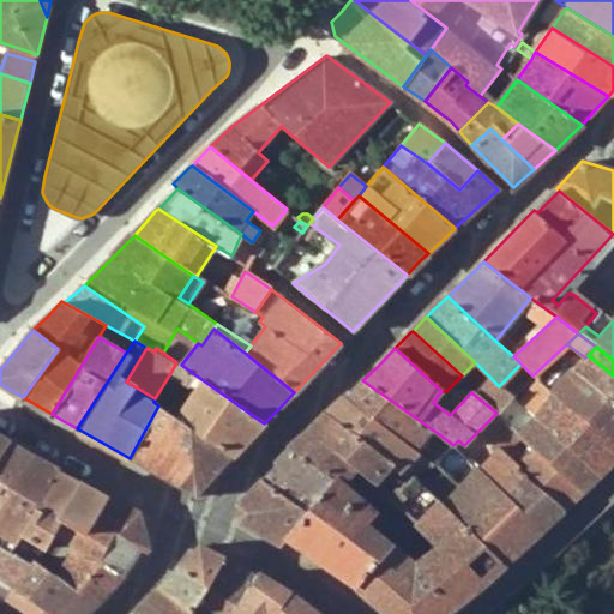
[(585,357),(575,369),(613,402),(613,375),(588,355),(585,357)]
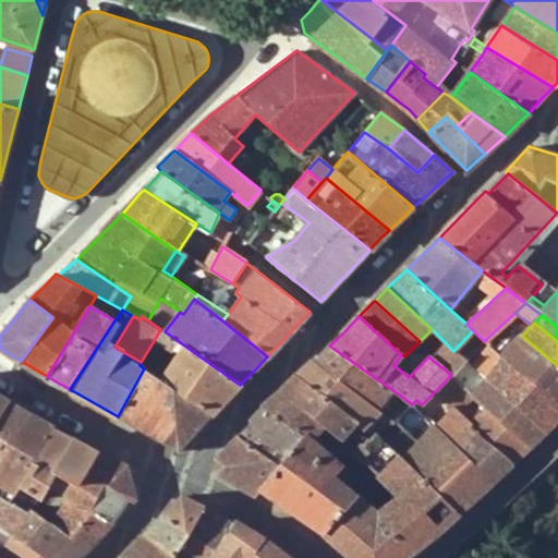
[(165,331),(160,329),(155,339),(173,352),(178,351),(161,379),(213,414),(227,398),(240,385),(165,331)]
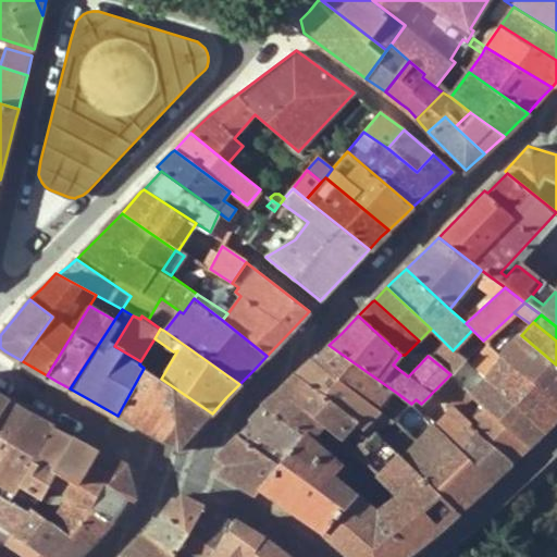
[(494,350),(502,357),(521,335),(514,329),(494,350)]
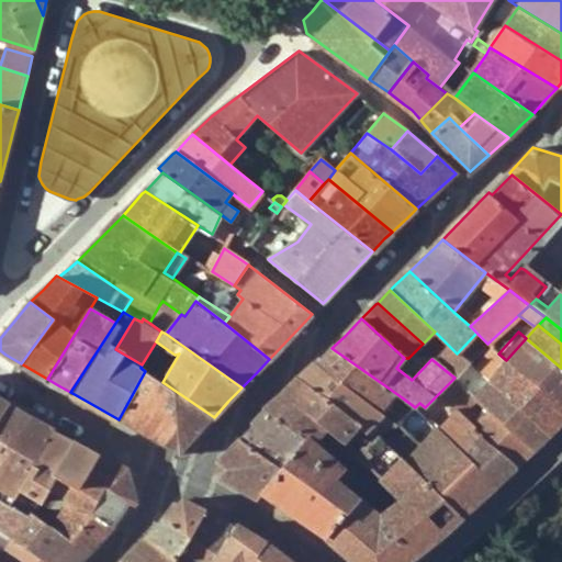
[(561,368),(526,338),(506,360),(561,404),(561,368)]
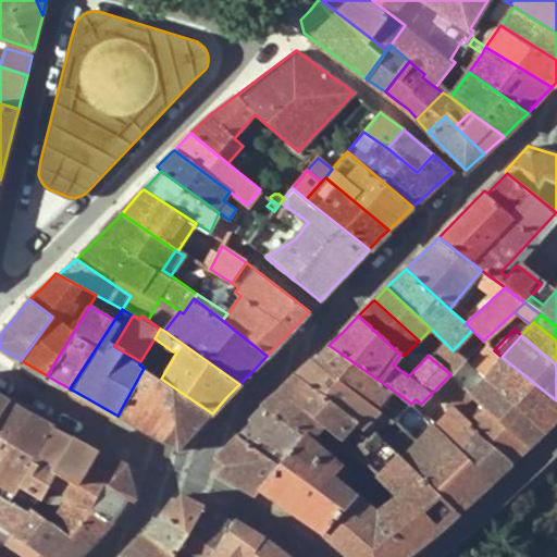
[(313,361),(375,407),(382,401),(390,406),(398,394),(329,345),(318,356),(313,361)]
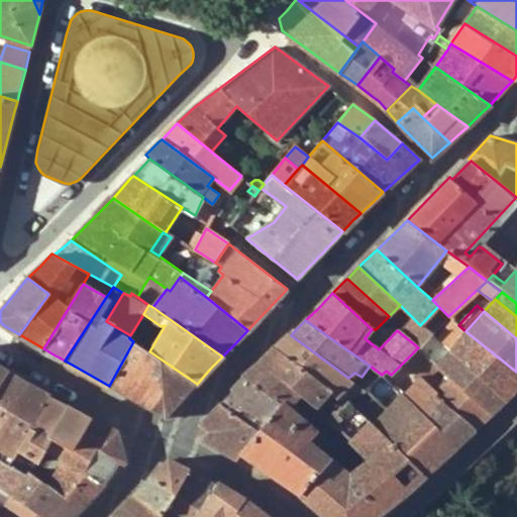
[(515,390),(516,387),(516,372),(466,331),(450,353),(504,401),(515,390)]
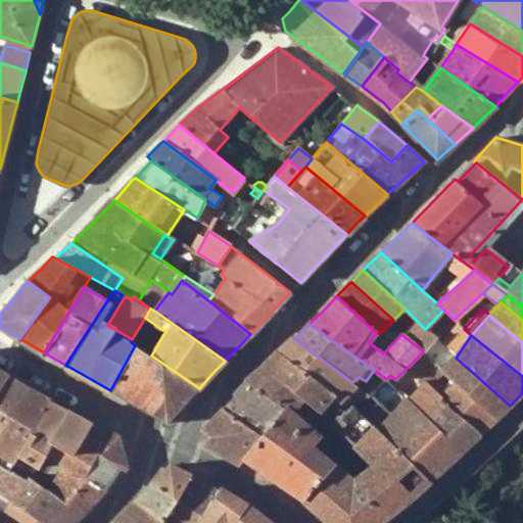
[(336,393),(344,399),(358,385),(352,382),(294,339),(292,337),(282,348),(278,352),(336,393)]
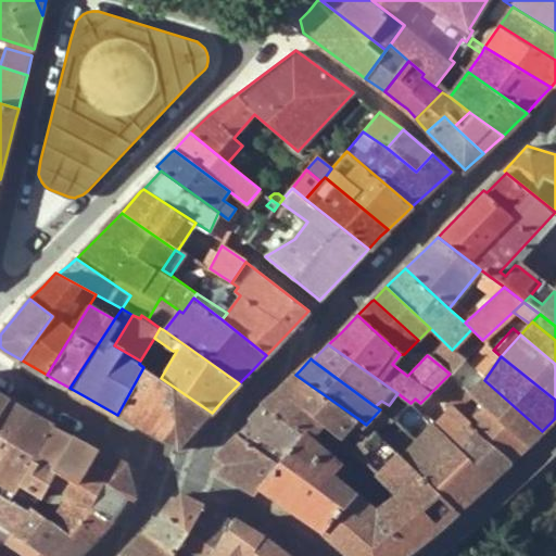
[(161,378),(143,367),(117,415),(136,426),(177,450),(212,413),(161,378)]
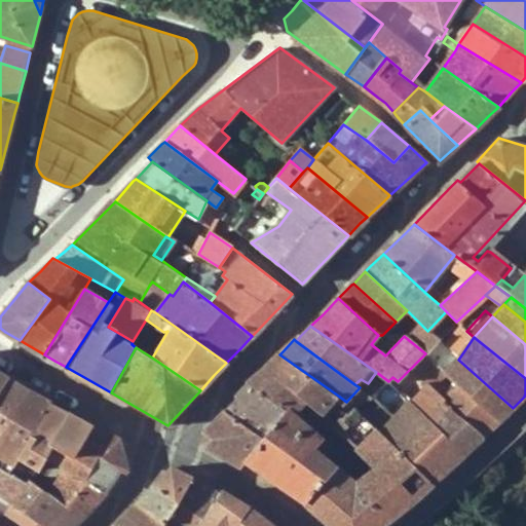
[(305,402),(322,414),(338,396),(279,354),(270,365),(266,369),(305,402)]
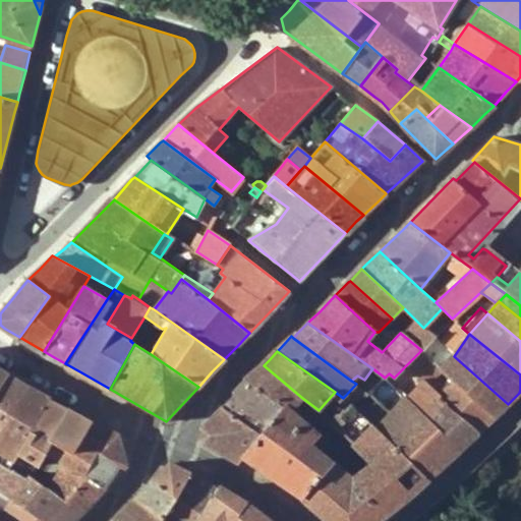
[(508,404),(454,356),(441,370),(454,384),(494,418),(500,411),(508,404)]
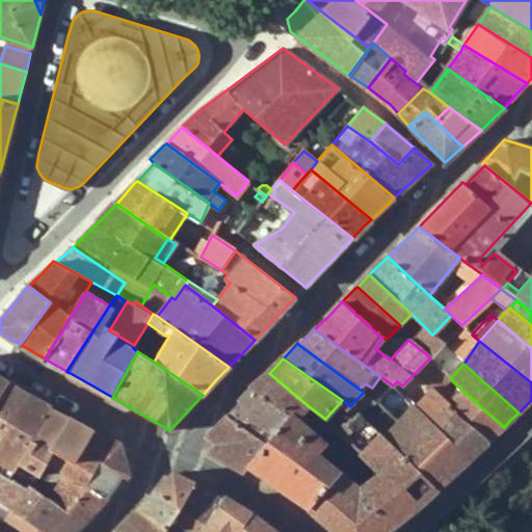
[(247,467),(310,509),(342,475),(317,456),(326,445),(297,420),(309,406),(269,373),(253,390),(288,416),(275,430),(266,444),(247,467)]
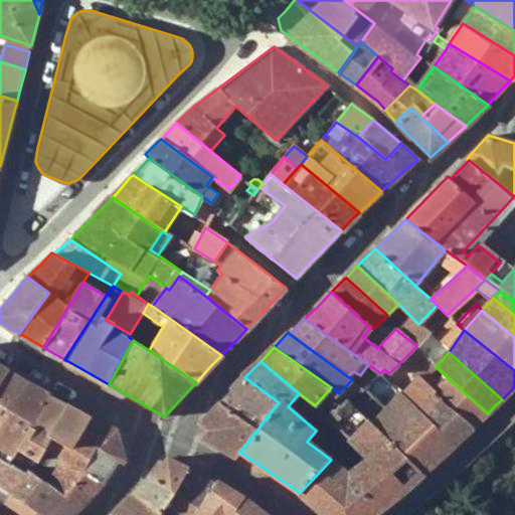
[(0,383),(9,369),(0,363),(0,383)]
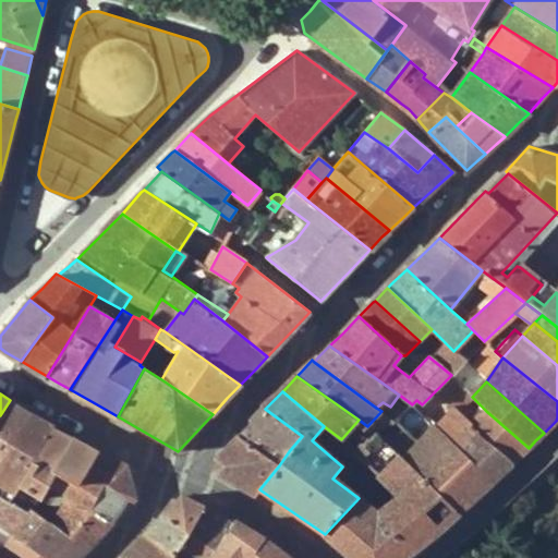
[(0,465),(32,414),(21,408),(10,400),(0,415),(0,465)]
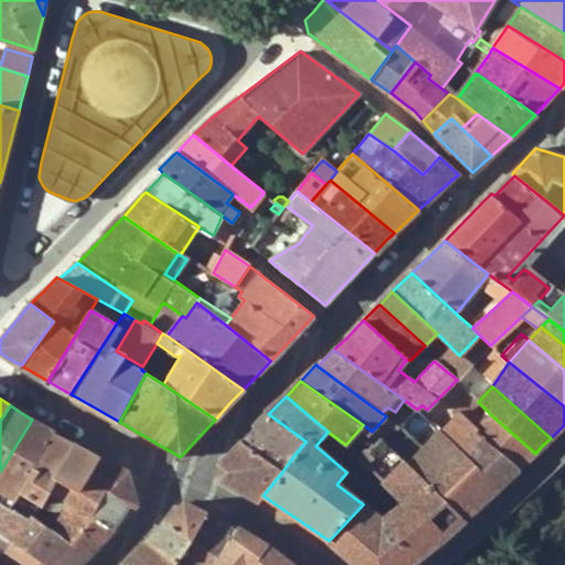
[(418,409),(417,409),(413,406),(395,423),(400,427),(418,409)]
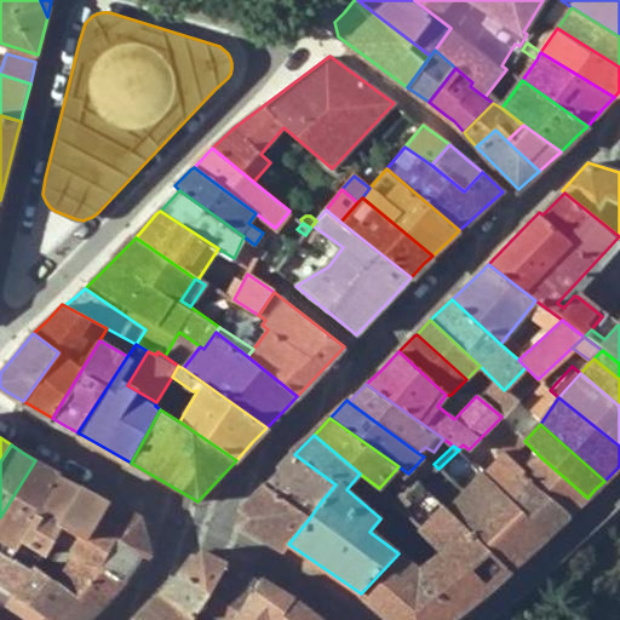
[(463,493),(448,510),(511,570),(530,552),(547,535),(483,472),(459,449),(438,469),(463,493)]
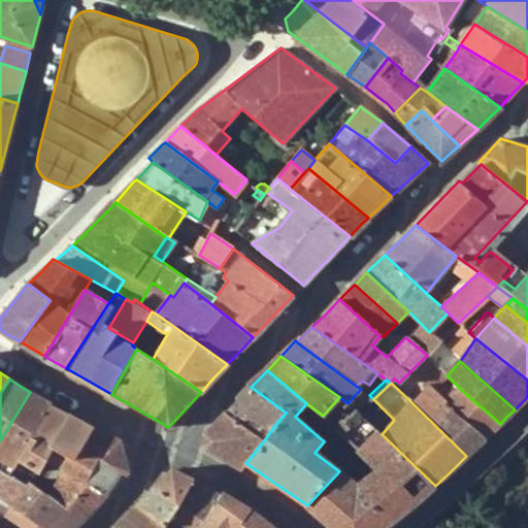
[(447,401),(429,385),(411,402),(466,456),(474,448),(486,437),(447,401)]
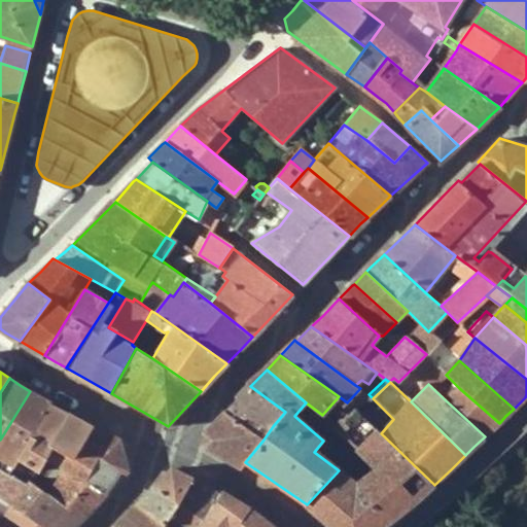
[(239,399),(273,426),(285,412),(250,386),(246,389),(238,397),(239,399)]
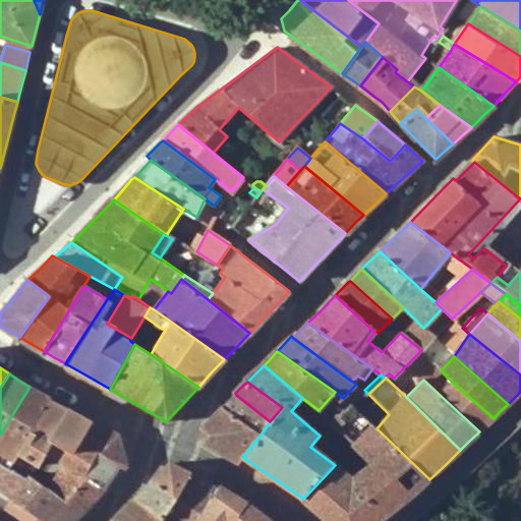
[(484,425),(494,418),(454,384),(441,396),(479,431),(484,425)]
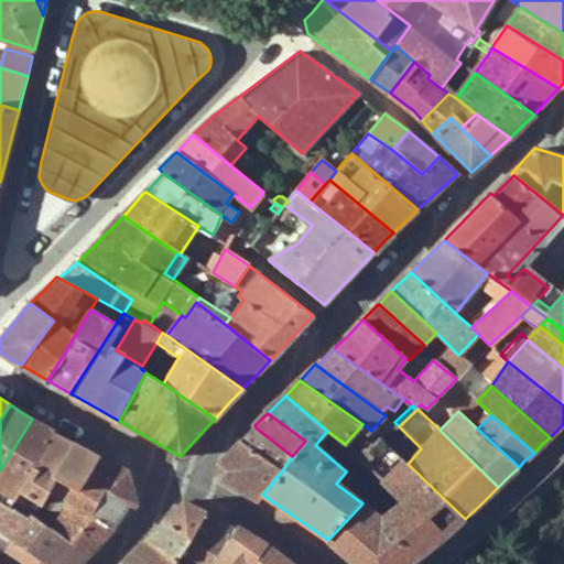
[(0,470),(0,489),(15,499),(54,431),(43,424),(32,419),(0,470)]
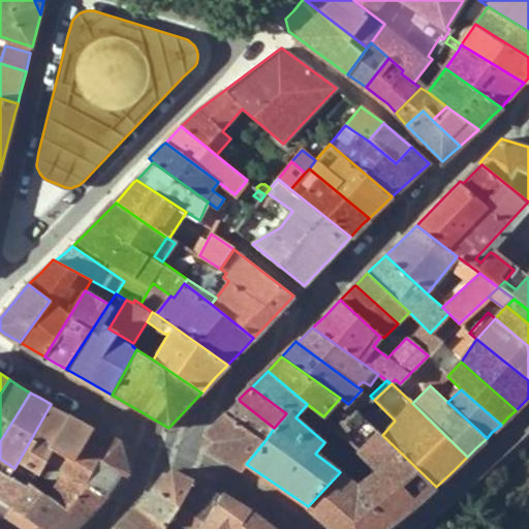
[(265,441),(274,428),(240,401),(234,407),(227,413),(265,441)]
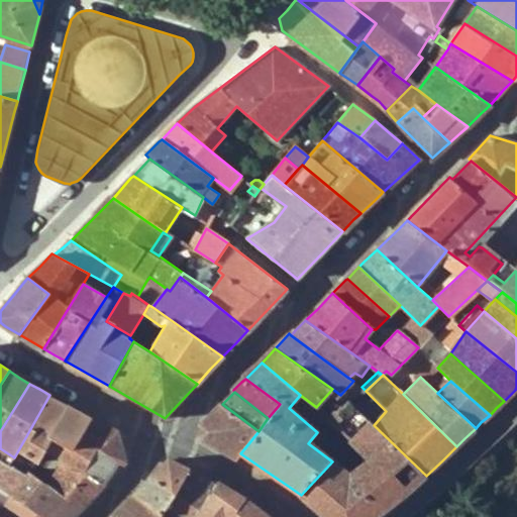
[(38,459),(43,450),(69,406),(59,401),(49,395),(14,457),(9,467),(28,478),(31,473),(38,459)]
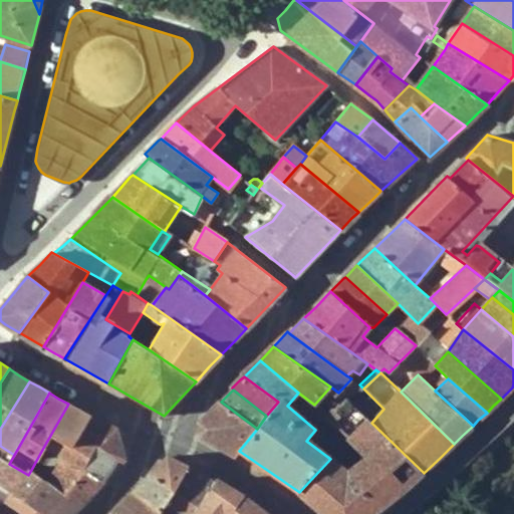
[(335,422),(369,458),(348,473),(330,459),(299,492),(323,513),(374,513),(400,495),(412,485),(424,473),(371,423),(345,398),(332,412),(339,418),(335,422)]
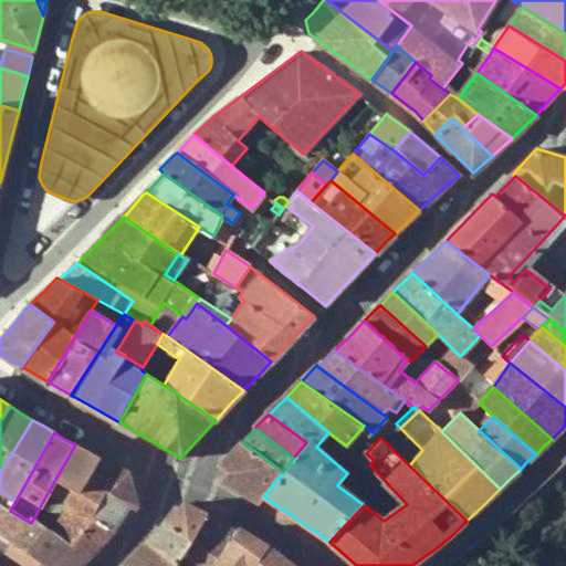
[(263,496),(283,472),(243,442),(234,451),(219,467),(219,480),(260,501),(263,496)]
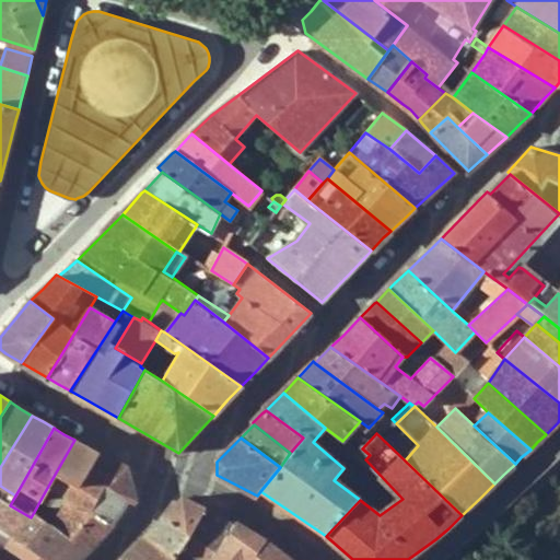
[(86,446),(74,440),(47,488),(70,500),(100,453),(86,446)]
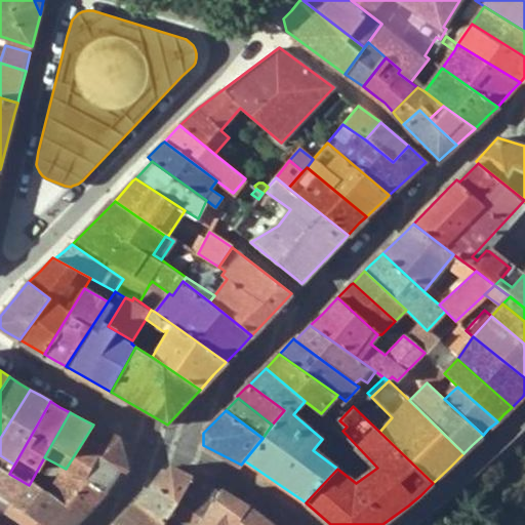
[(66,469),(57,482),(55,485),(72,498),(88,480),(106,490),(126,469),(120,438),(107,431),(93,425),(66,469)]
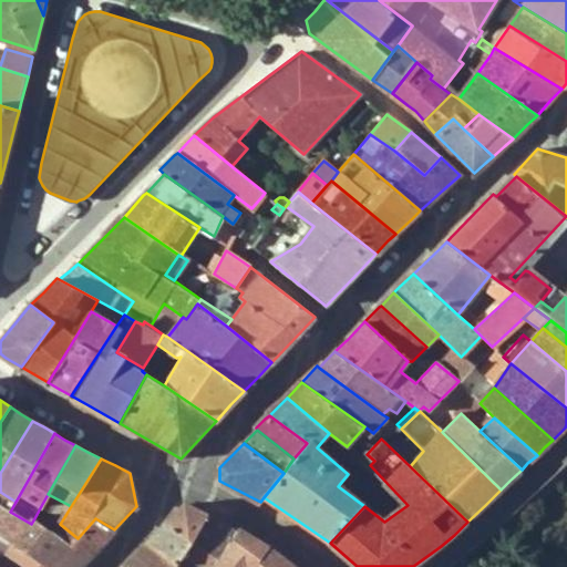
[(164,523),(189,540),(174,563),(179,566),(205,566),(235,532),(183,503),(174,513),(164,523)]
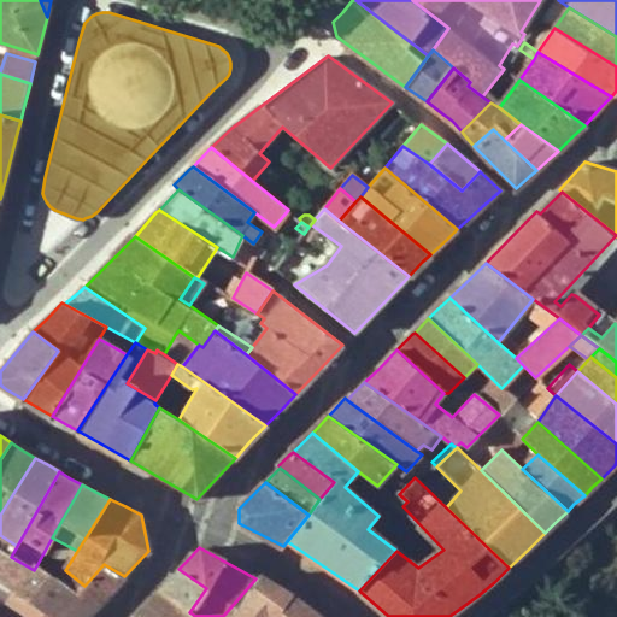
[(65,570),(68,566),(46,548),(37,564),(97,606),(124,576),(104,564),(84,586),(65,570)]
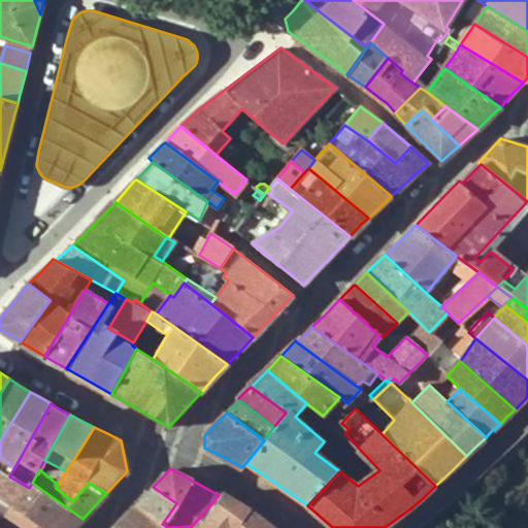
[(44,527),(74,527),(83,519),(32,483),(29,488),(9,476),(0,471),(0,497),(24,514),(44,527)]
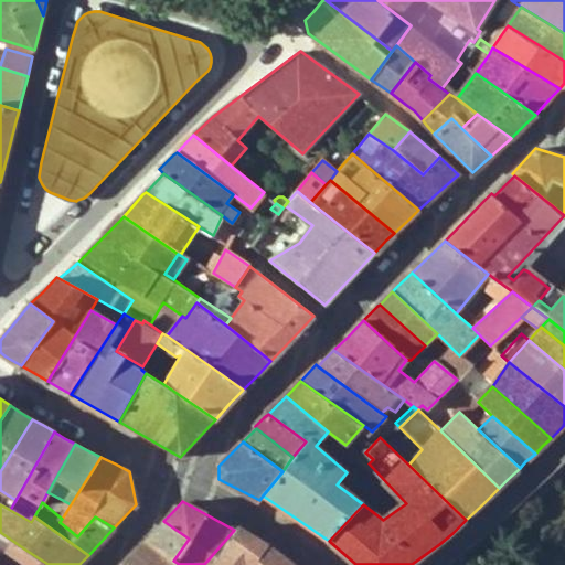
[(147,540),(173,561),(189,539),(163,521),(156,530),(147,540)]
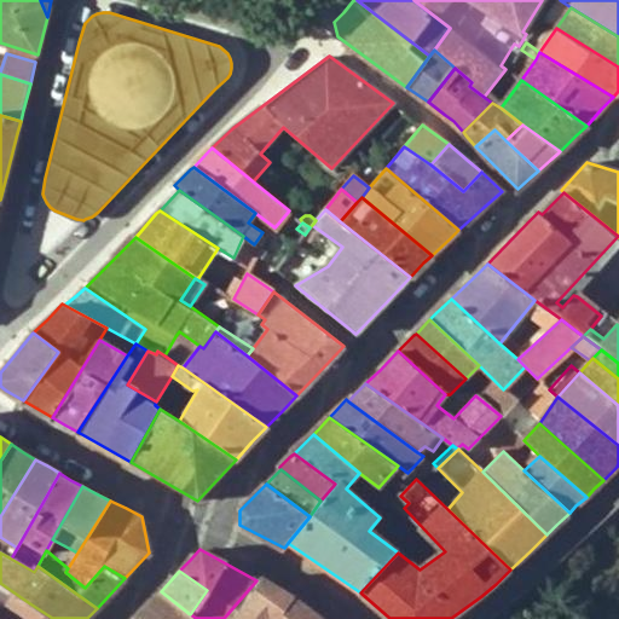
[(313,618),(294,603),(276,591),(256,580),(224,618),(313,618)]
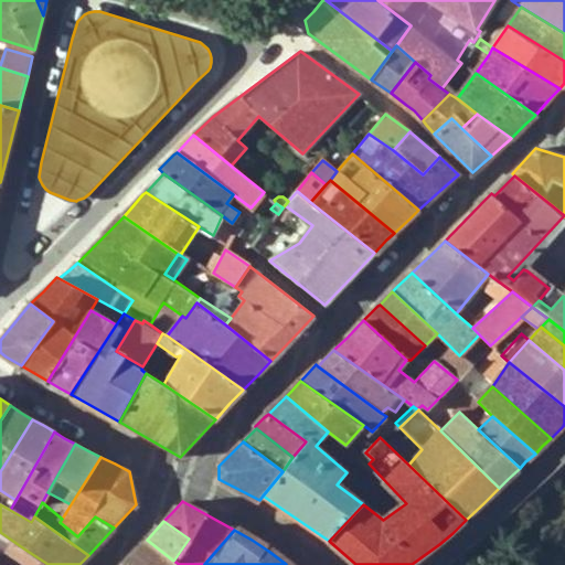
[(179,564),(173,561),(147,540),(134,554),(149,564),(179,564)]
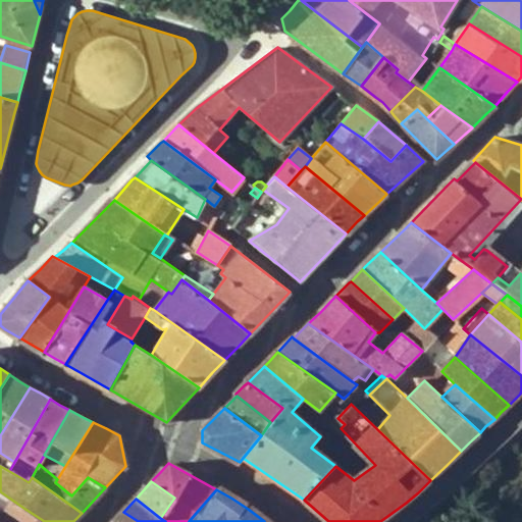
[(44,521),(23,508),(10,521),(44,521)]
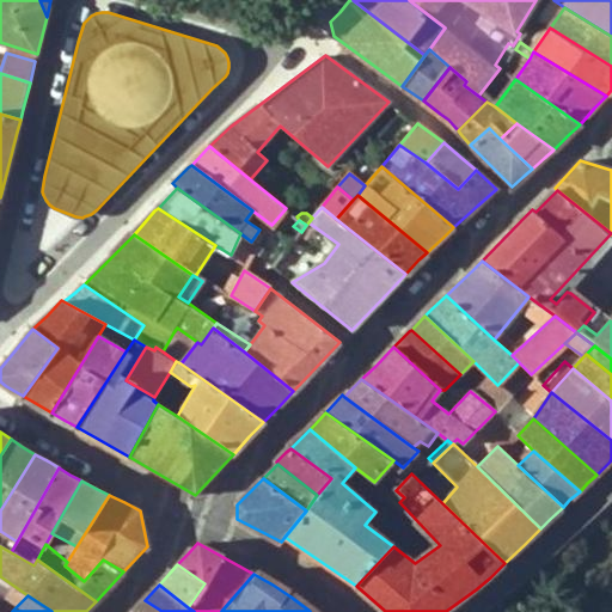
[(161,611),(145,600),(134,611),(161,611)]
